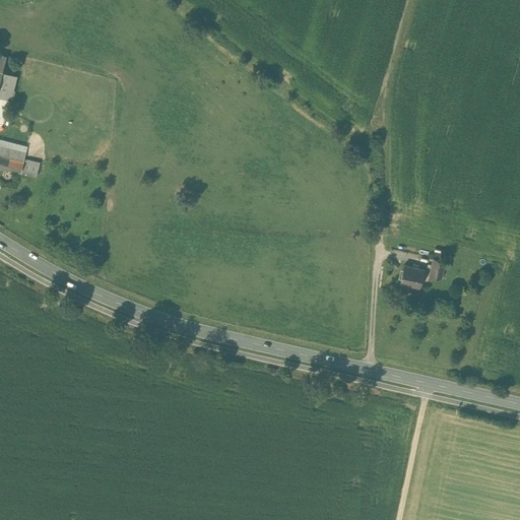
[(17,76),(2,72),(0,78),(0,96),(11,100),(17,76)]
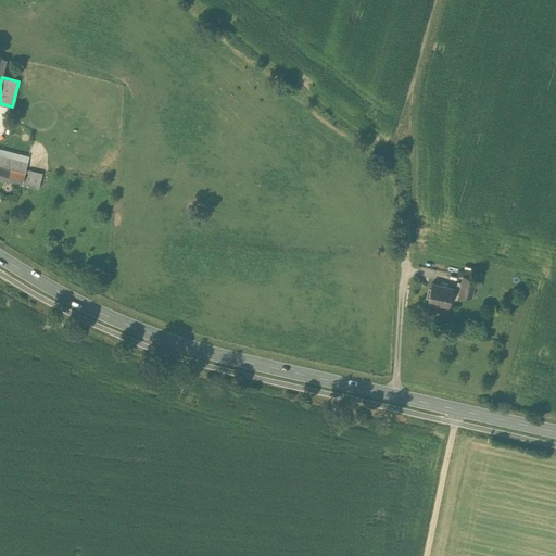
[(29,156),(0,149),(0,178),(22,185),(25,172),(29,156)]
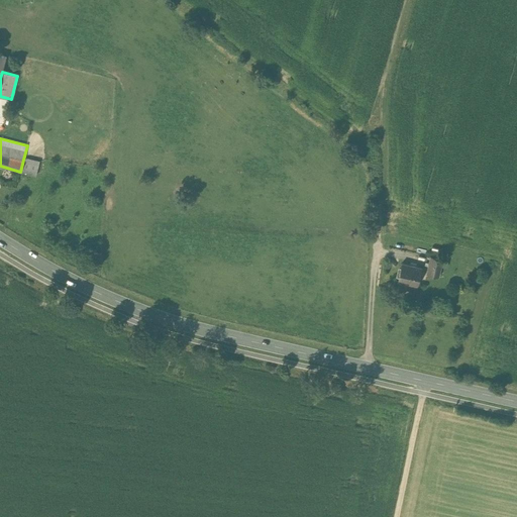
[(39,162),(26,159),(25,161),(23,160),(20,172),(36,176),(39,162)]
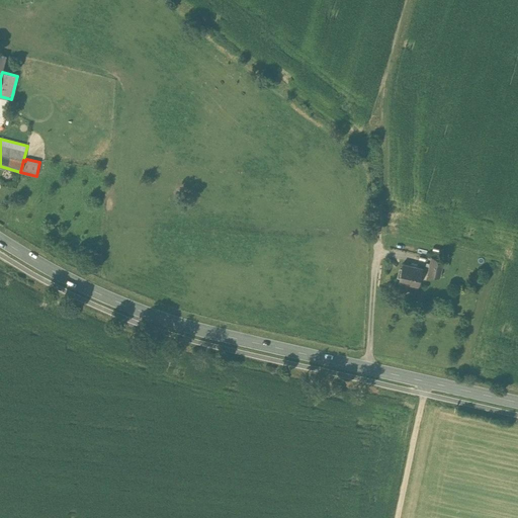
[(443,259),(432,256),(428,274),(439,276),(443,259)]
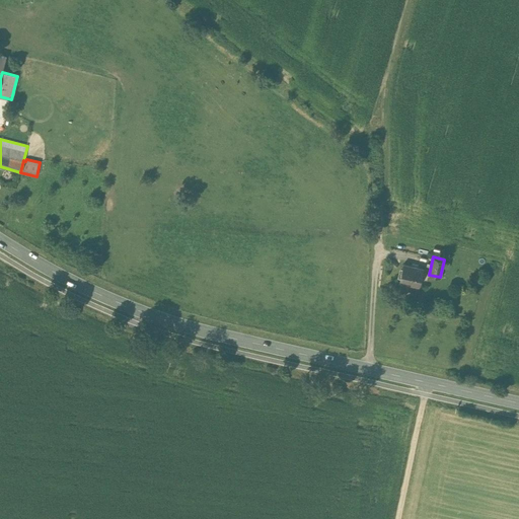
[(423,269),(402,264),(399,281),(419,285),(423,269)]
